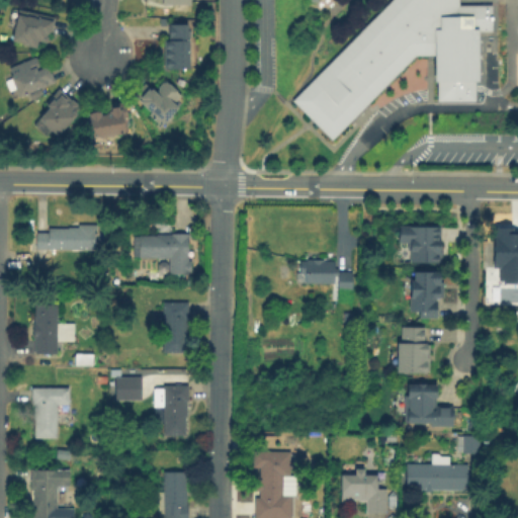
[(455,0),(455,8),(490,8),(490,32),(475,33),(475,103),(431,103),(432,57),(413,57),(329,143),(289,103),(392,0),(455,0)]
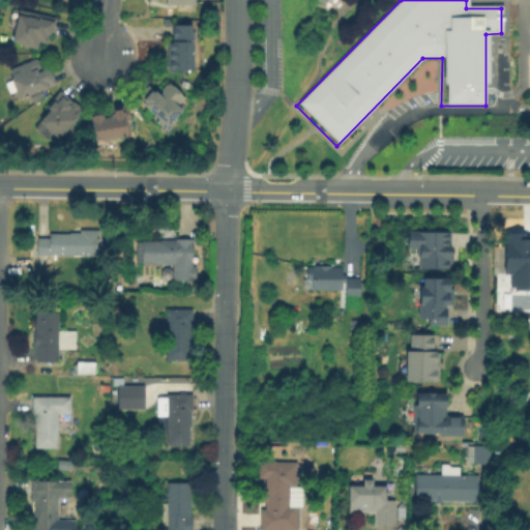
[(21,15),(42,20),(42,18),(57,21),(55,35),(51,34),(51,37),(53,37),(52,43),(42,41),(40,49),(27,46),(27,45),(16,41),(21,15)]
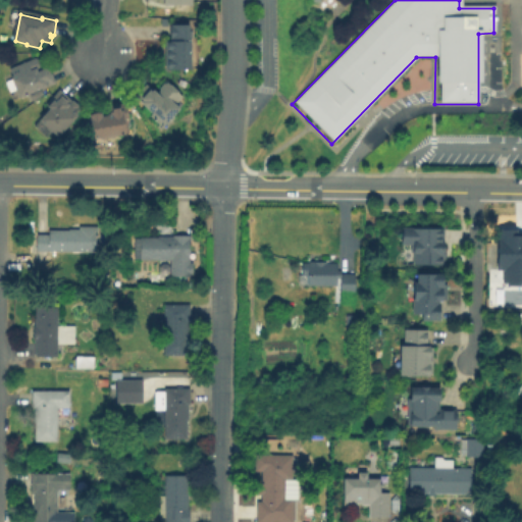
[(193,24),(193,40),(195,40),(195,69),(169,69),(169,41),(174,41),(174,24),(193,24)]
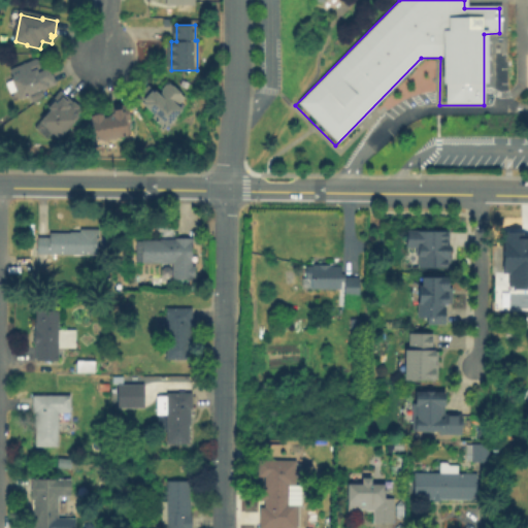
[(42,60),(45,68),(51,66),(58,84),(22,99),(11,69),(36,58),(42,60)]
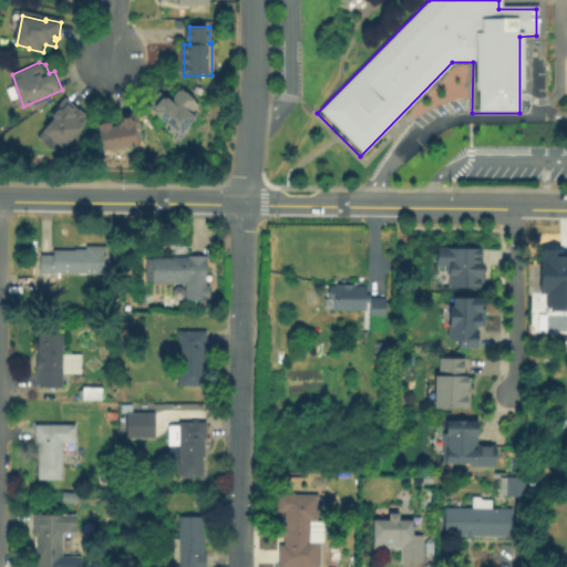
[(184,88),(200,103),(193,112),(197,116),(181,135),(155,113),(157,111),(150,103),(161,90),(172,100),(181,90),(182,90),(184,88)]
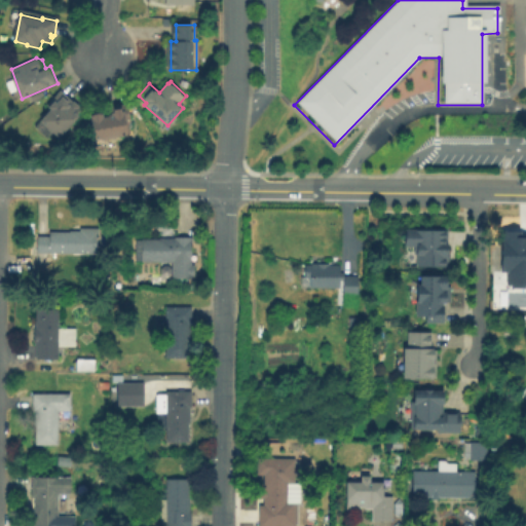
[(62,90),(75,103),(76,101),(83,107),(78,113),(81,116),(61,139),(41,121),(52,109),(49,106),(62,90)]
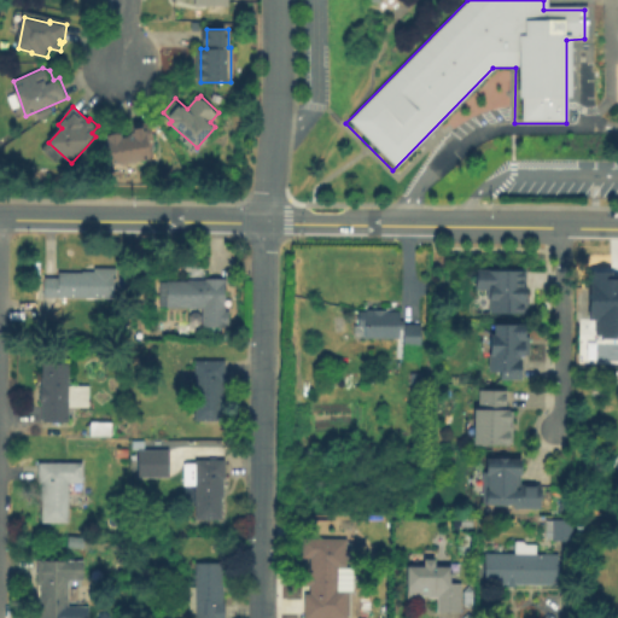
[(153,123),(157,145),(152,146),(155,159),(115,165),(110,136),(124,134),(126,139),(132,139),(130,135),(135,134),(134,126),(153,123)]
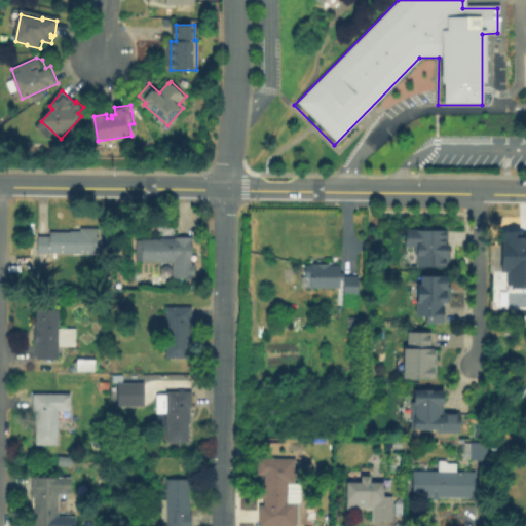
[(96,253),(37,252),(37,235),(49,235),(49,231),(69,231),(69,230),(79,231),(79,228),(98,228),(98,233),(96,233),(96,253)]
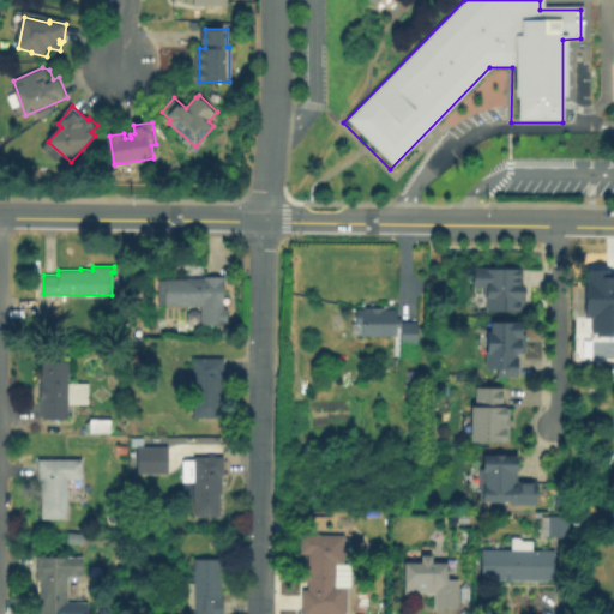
[(613,274),(613,332),(611,332),(611,336),(594,335),(594,332),(588,332),(588,317),(581,317),(582,269),(603,270),(603,274),(613,274)]
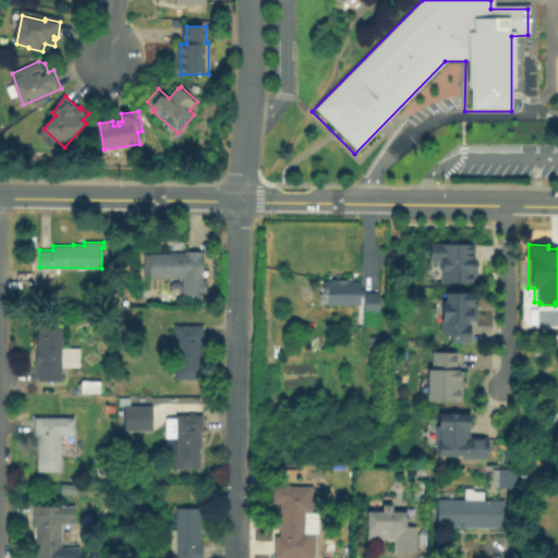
[(474,246),(474,286),(443,286),(443,263),(427,263),(427,246),(474,246)]
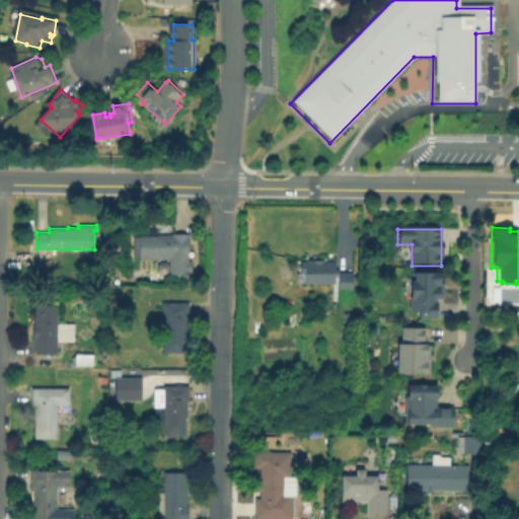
[(188,237),(188,258),(190,258),(190,263),(192,263),(192,274),(189,274),(189,278),(172,278),(172,275),(169,275),(169,260),(139,260),(139,237),(157,237),(157,235),(171,235),(171,234),(188,234),(188,237)]
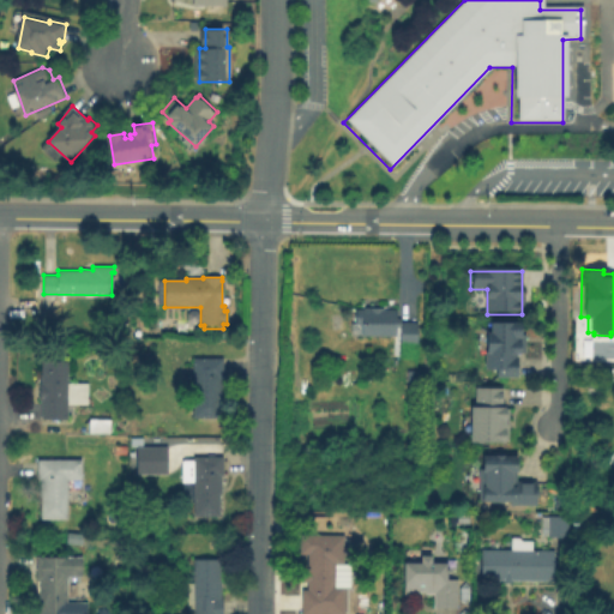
[(416,323),(416,344),(399,344),(401,330),(396,330),(396,336),(361,336),(361,325),(354,325),(355,309),(362,309),(362,307),(383,307),(383,309),(396,311),(396,319),(401,319),(401,323),(416,323)]
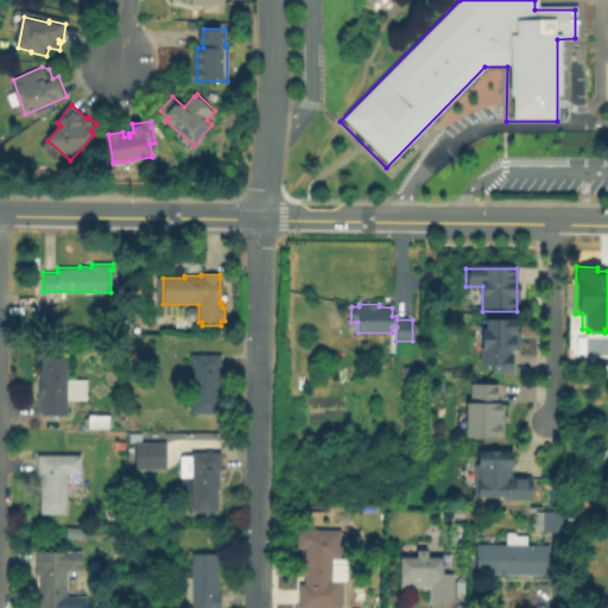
[(480,373),(480,323),(514,323),(514,373),(480,373)]
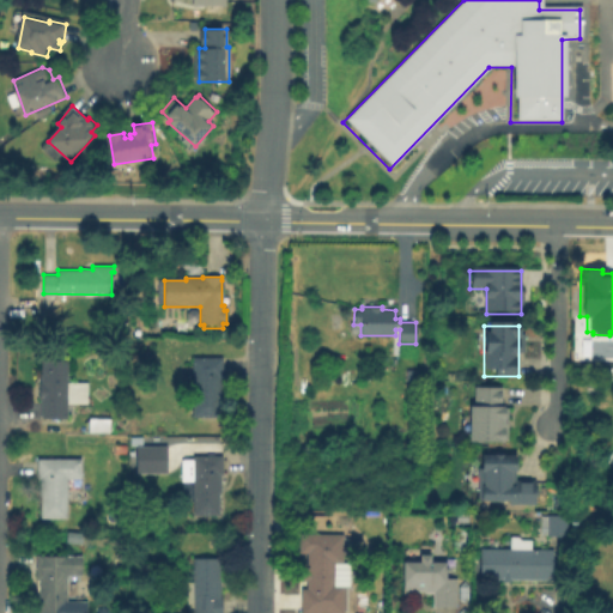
[(192,358),(223,357),(223,377),(220,377),(222,396),(219,396),(219,417),(193,418),(192,387),(178,387),(178,366),(193,366),(192,358)]
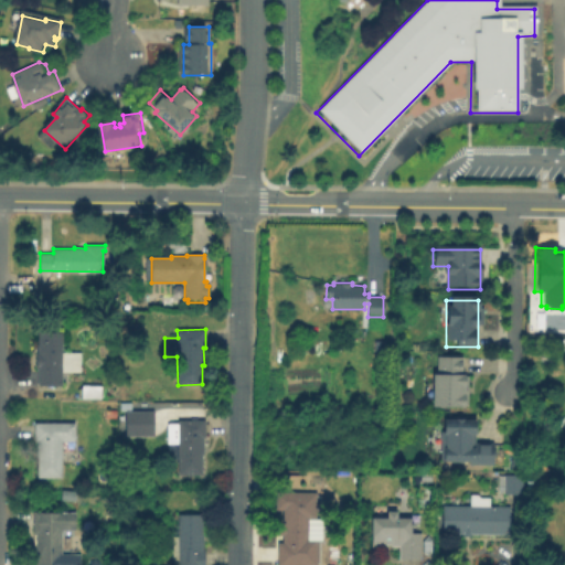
[(80,353),(80,371),(76,371),(73,379),(67,379),(67,371),(61,371),(61,385),(38,385),(38,369),(35,369),(35,353),(36,353),(36,345),(39,345),(39,332),(61,332),(61,353),(80,353)]
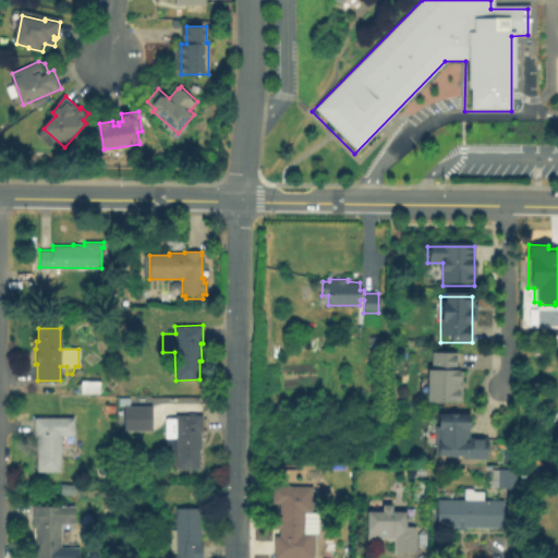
[(455,356),(455,375),(460,375),(460,408),(425,408),(425,374),(432,374),(432,356),(455,356)]
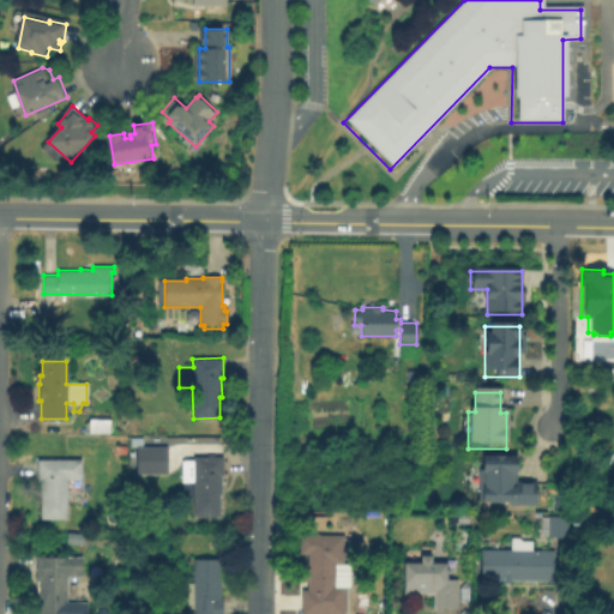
[(89,420),(109,421),(108,432),(88,432),(89,420)]
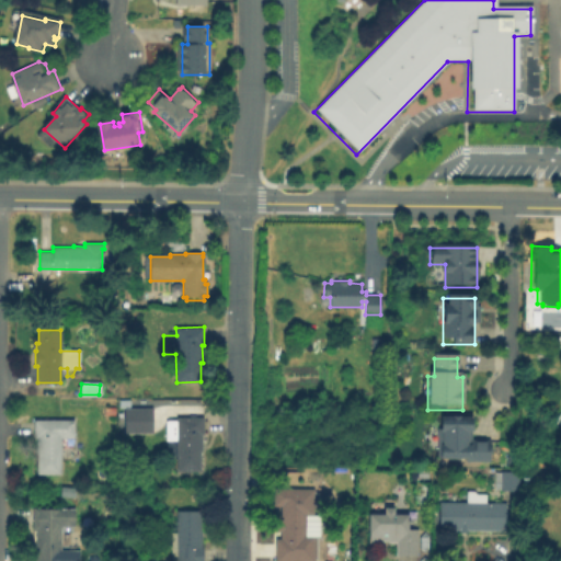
[(125,409),(152,409),(152,434),(125,434),(125,409)]
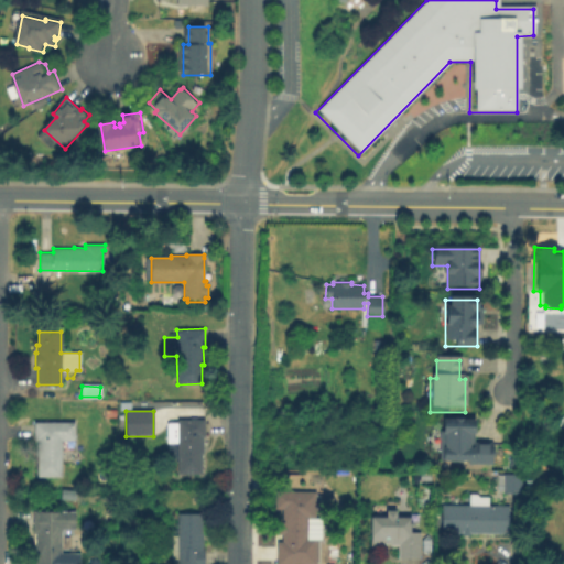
[(177,475),(177,443),(166,443),(166,424),(177,424),(177,420),(204,420),(205,437),(203,437),(203,454),(202,454),(202,474),(177,475)]
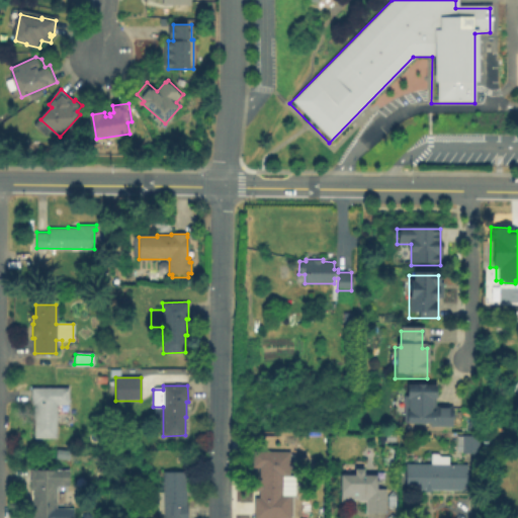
[(34,437),(34,418),(32,418),(33,404),(31,404),(31,389),(67,389),(67,405),(56,405),(56,437),(34,437)]
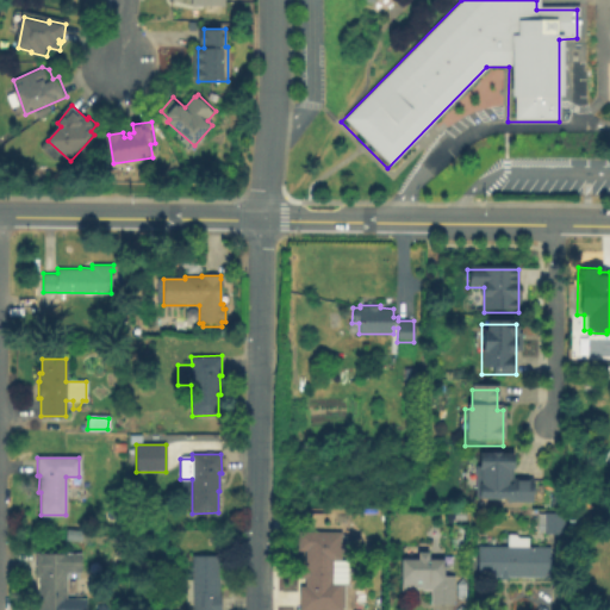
[(511,459),(511,484),(533,484),(533,504),(477,504),(477,459),(511,459)]
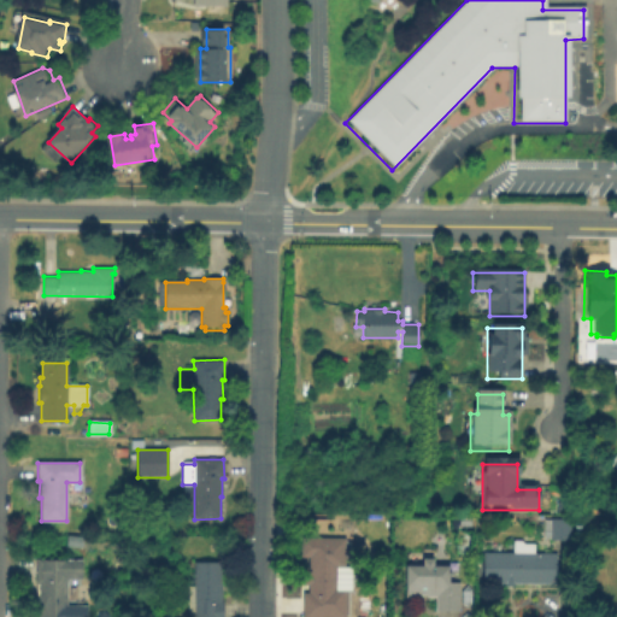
[(458,517),(472,517),(472,528),(459,528),(458,517)]
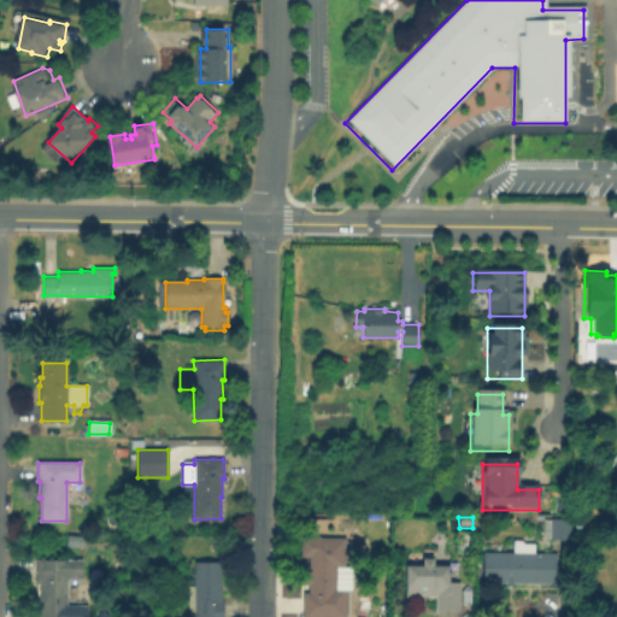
[(570,519),(570,541),(545,540),(545,518),(570,519)]
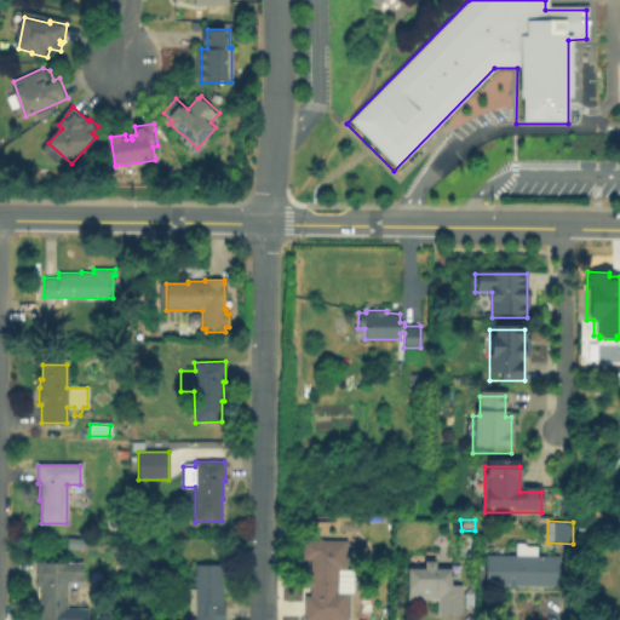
[(560,556),(558,587),(517,586),(517,590),(507,589),(507,587),(486,586),(486,555),(516,555),(516,547),(537,549),(537,556),(560,556)]
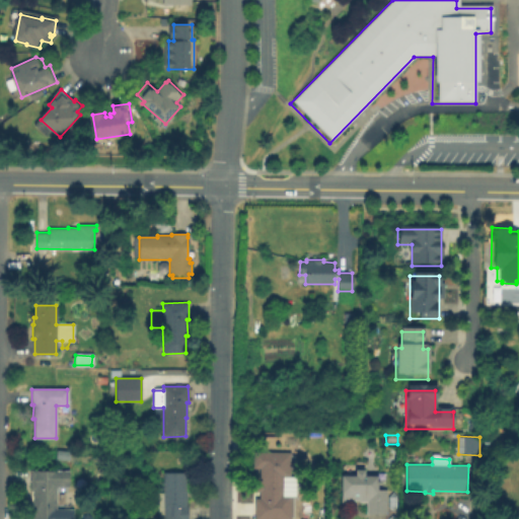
[(260,465),(290,465),(289,479),(284,478),(283,518),(253,518),(254,499),(260,499),(260,465)]
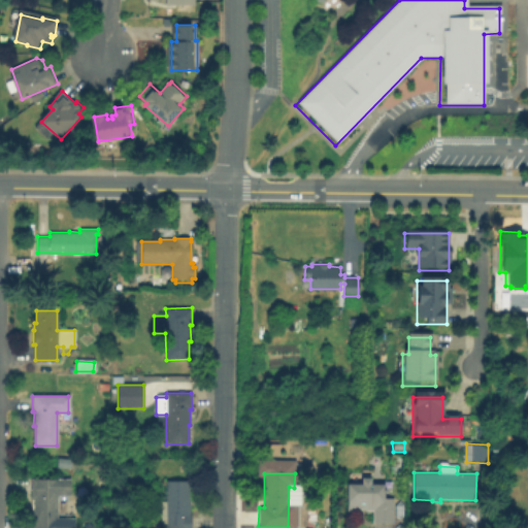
[(373,523),(373,510),(347,510),(347,484),(361,484),(361,477),(371,477),(371,484),(384,485),(384,498),(394,498),(393,523),(373,523)]
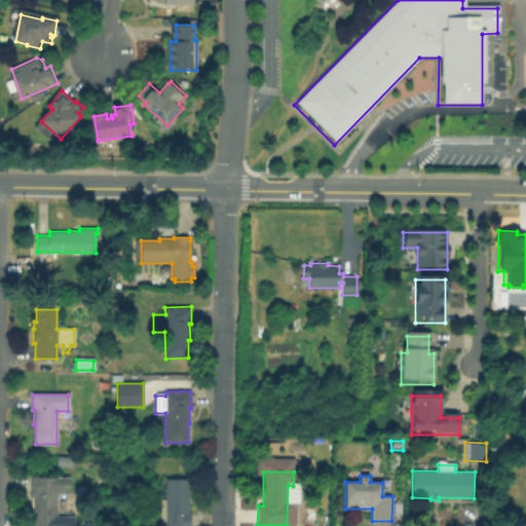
[(67,477),(67,493),(55,493),(55,515),(72,515),(72,525),(31,525),(31,497),(29,497),(29,477),(67,477)]
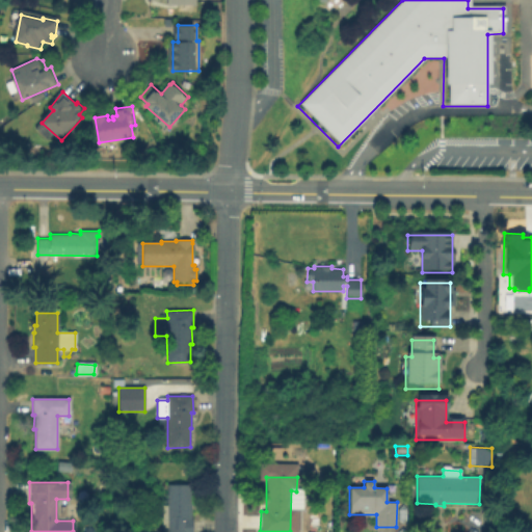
[(167,485),(190,485),(190,505),(192,505),(192,519),(193,519),(193,531),(162,531),(162,521),(157,521),(157,506),(167,506),(167,485)]
